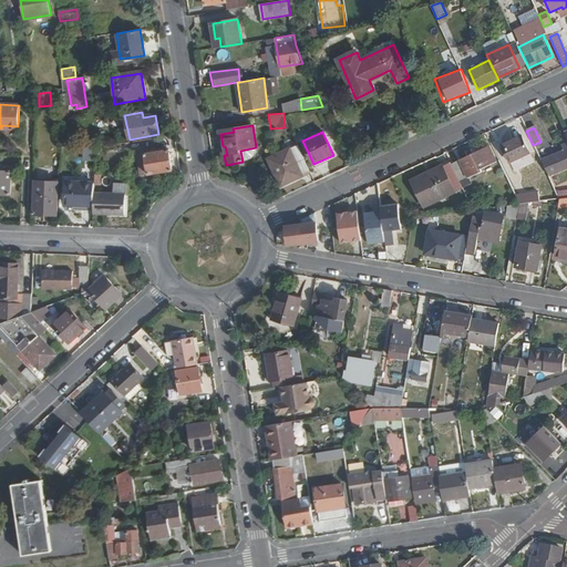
[(172,172),(166,136),(148,140),(151,153),(137,155),(141,176),(172,172)]
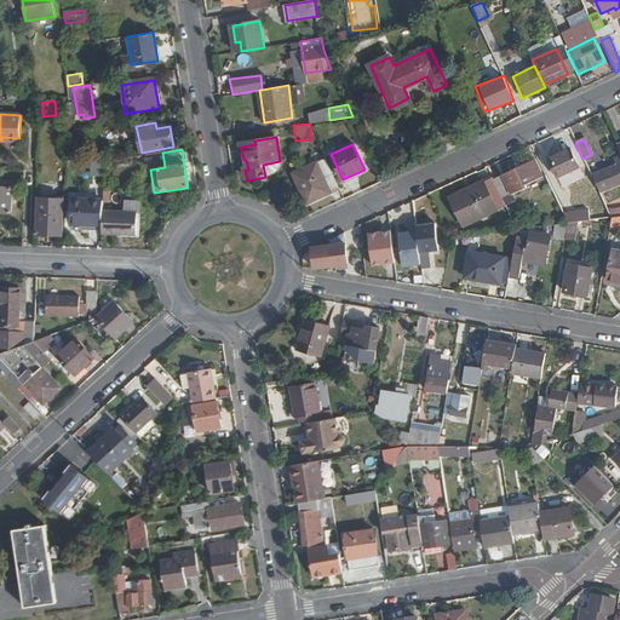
[(578,167),(570,149),(549,159),(556,177),(578,167)]
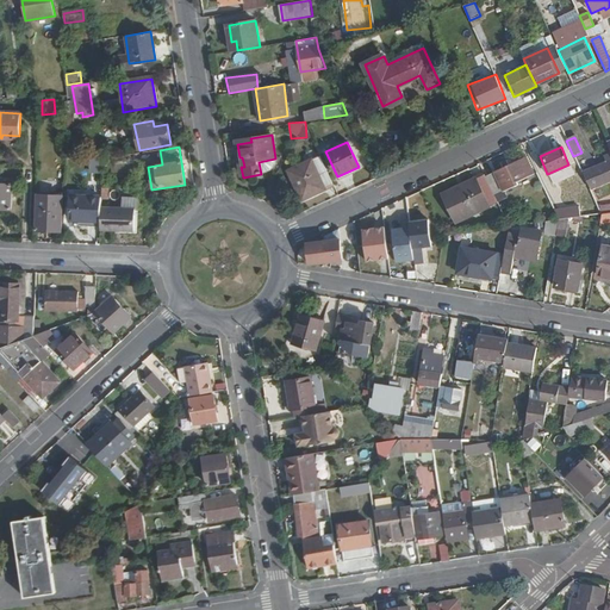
[(609,180),(609,154),(605,156),(608,162),(584,173),(591,190),(609,180)]
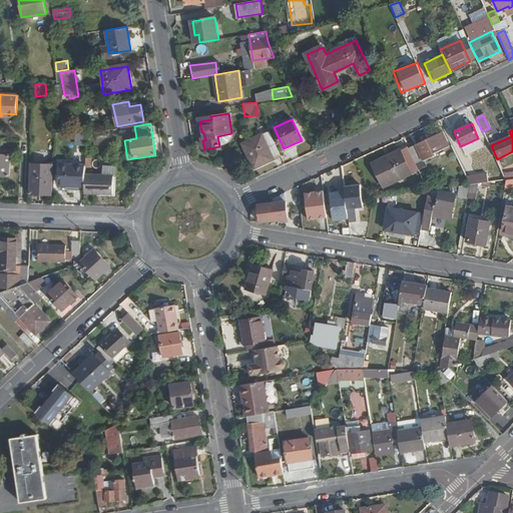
[(281,155),(269,131),(241,144),(252,168),(281,155)]
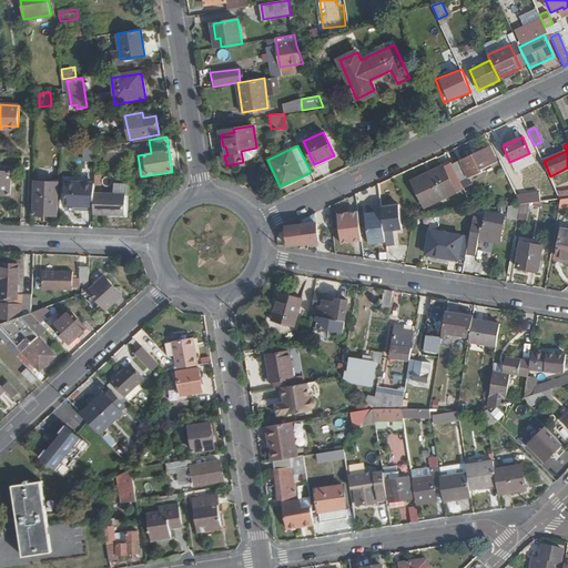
[(483,173),(482,171),(497,163),(489,148),(450,165),(459,183),(483,173)]
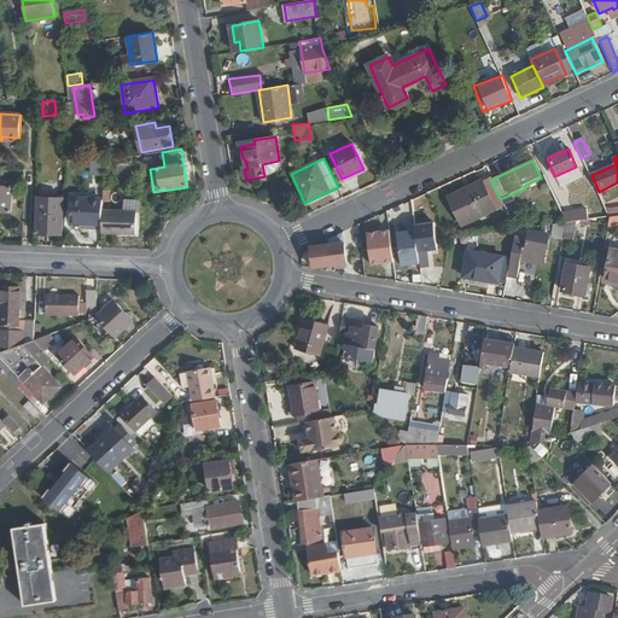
[(490,180),(489,178),(447,198),(460,226),(503,207),(500,199),(490,180)]
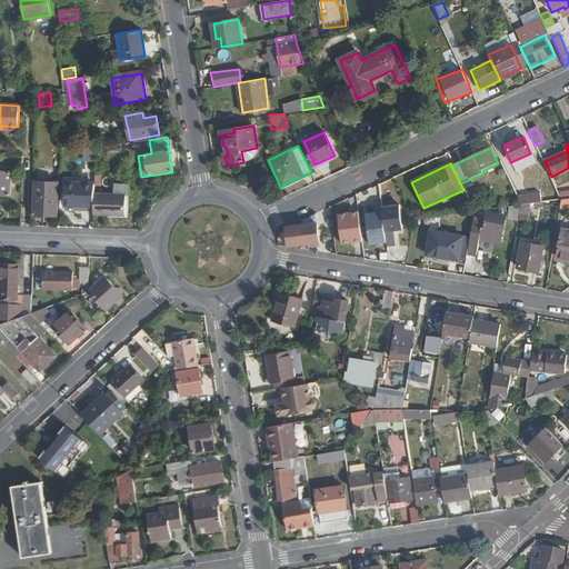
[(0,195),(10,196),(11,172),(0,171),(0,195)]
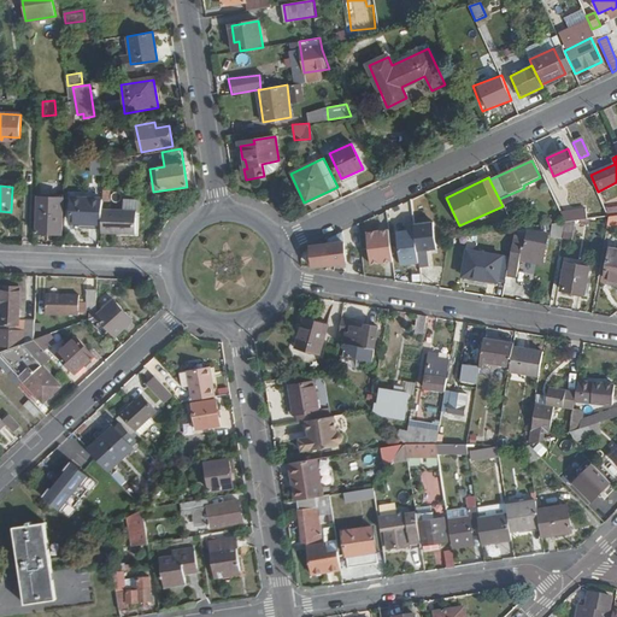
[(62,235),(62,199),(37,198),(36,234),(62,235)]
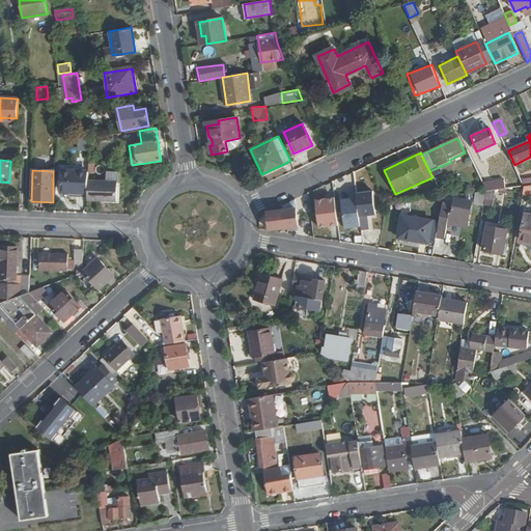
[(88,173),(88,172),(62,171),(61,192),(87,193),(87,182),(88,173)]
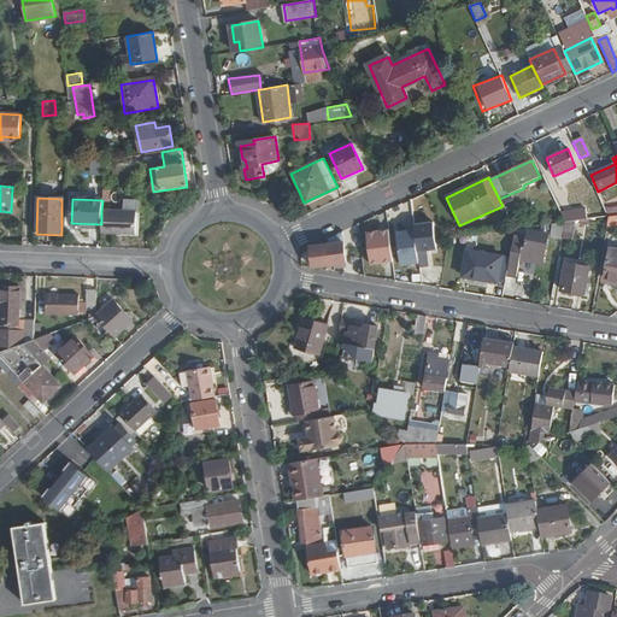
[(585,221),(583,210),(559,212),(564,223),(585,221)]
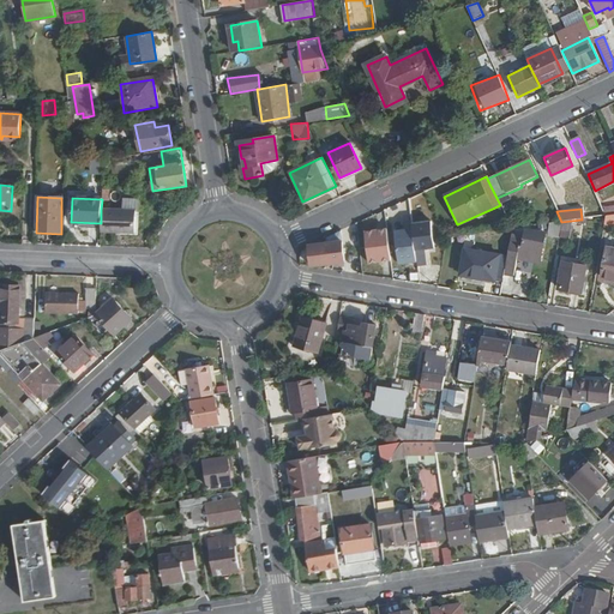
[(134,234),(136,211),(101,210),(101,223),(100,233),(134,234)]
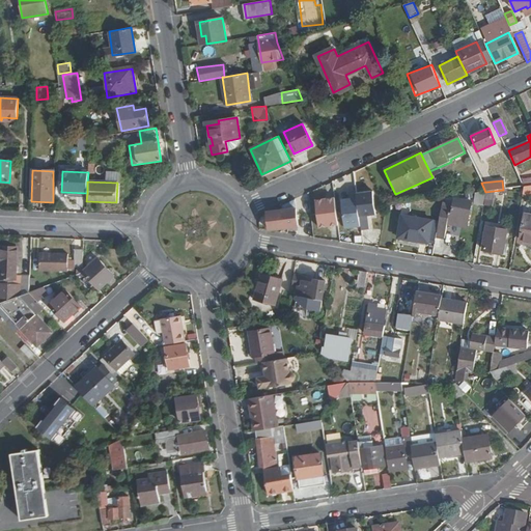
[(483,206),(485,192),(478,193),(476,205),(483,206)]
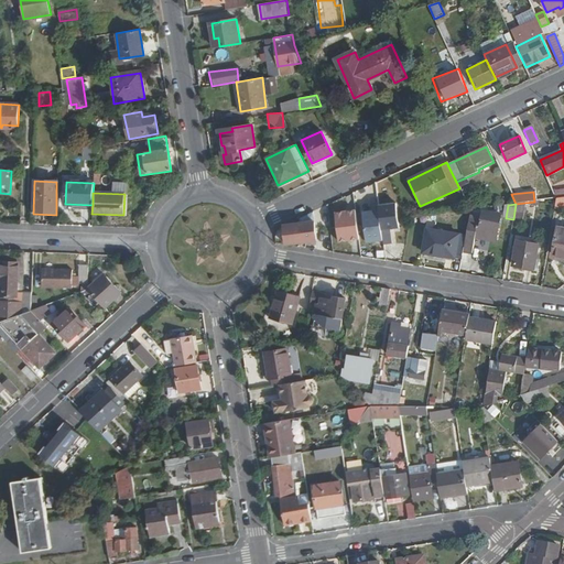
[(355,223),(353,208),(344,209),(347,224),(355,223)]
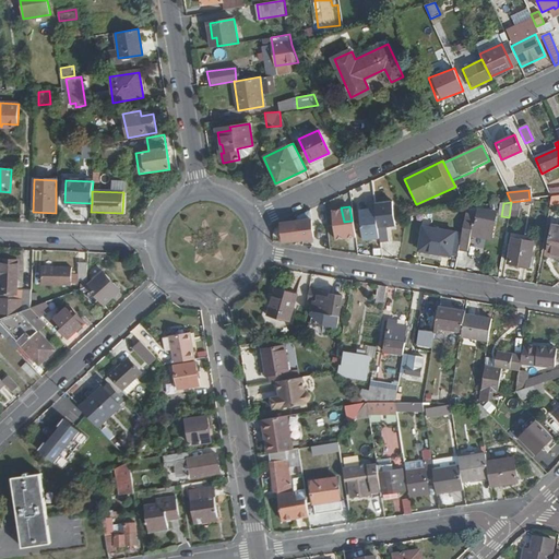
[(313,238),(309,210),(296,216),(296,222),(281,224),(283,241),(313,238)]
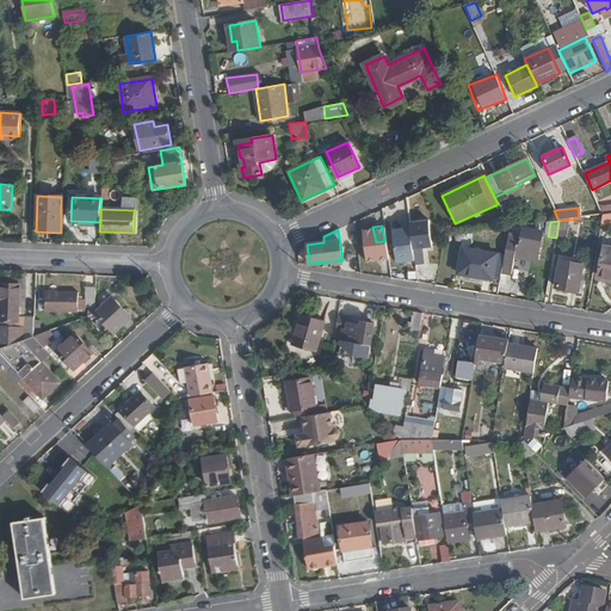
[(537,258),(541,233),(522,229),(518,245),(506,244),(505,254),(501,273),(510,275),(514,254),(537,258)]
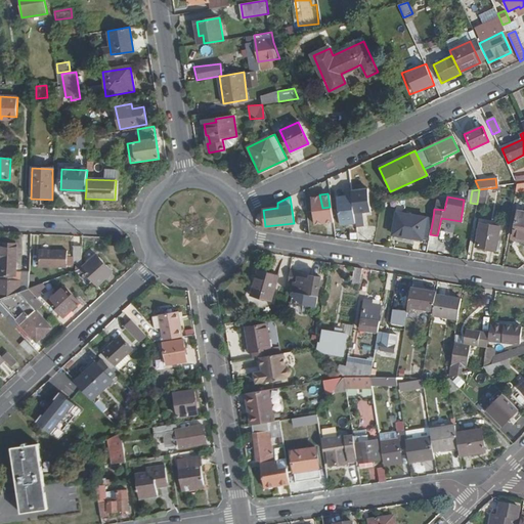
[(362,230),(365,214),(344,211),(341,226),(362,230)]
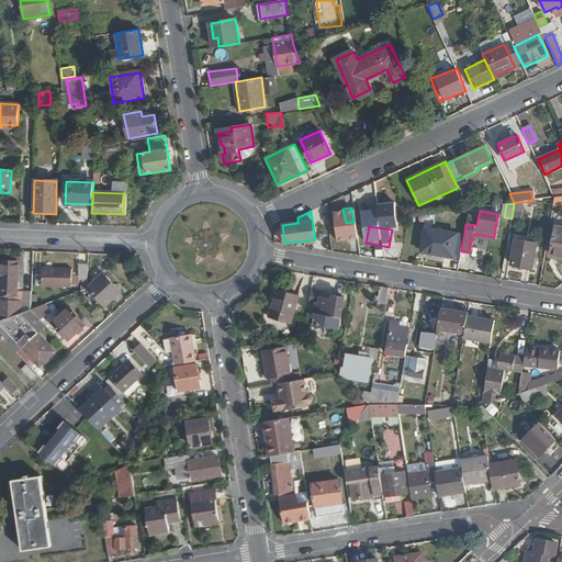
[(561,228),(555,227),(551,255),(561,256),(561,228)]
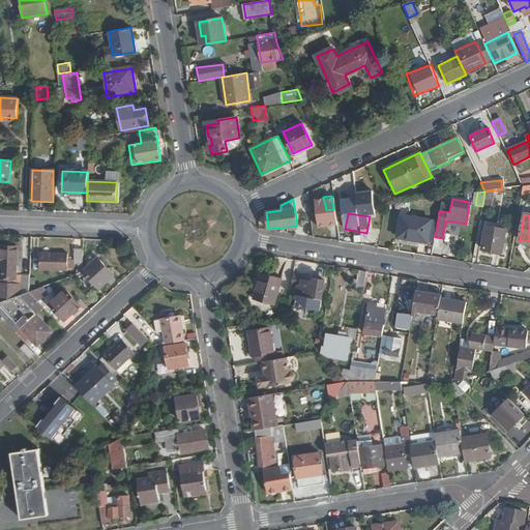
[(435,237),(438,221),(401,215),(396,238),(434,243),(435,237)]
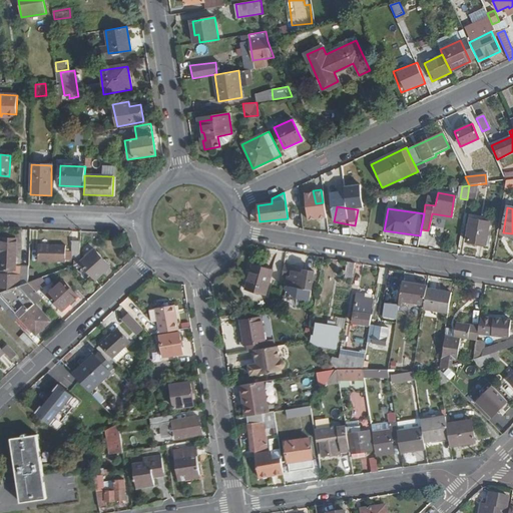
[(321,232),(318,215),(305,213),(302,229),(321,232)]
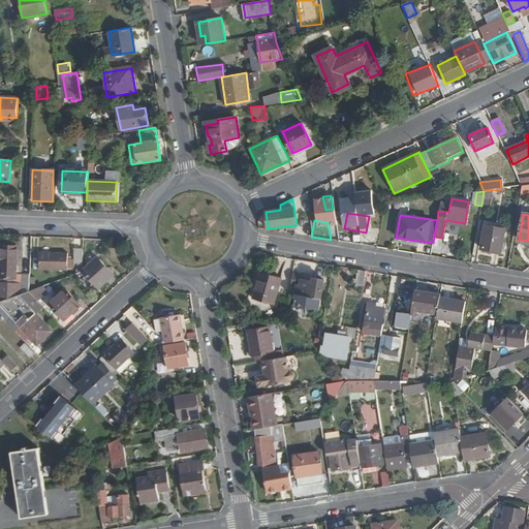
[(502,252),(505,229),(485,226),(480,249),(502,252)]
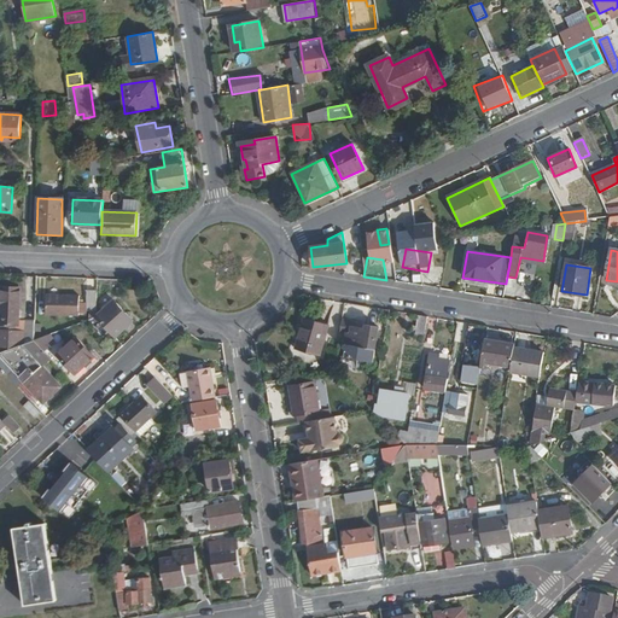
[(35,342),(36,321),(18,321),(19,289),(3,287),(0,331),(0,330),(0,354),(34,342),(35,342)]
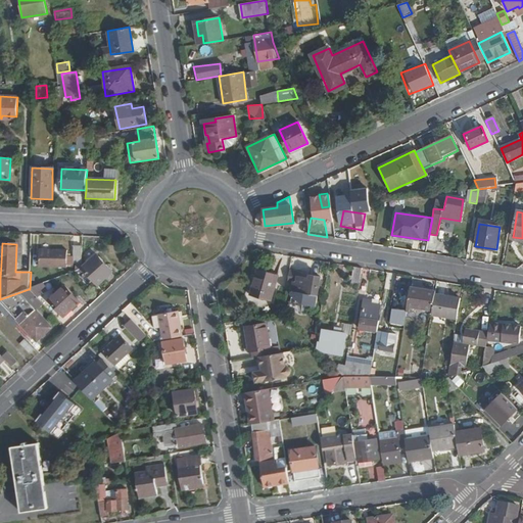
[(82,265),(83,247),(74,247),(73,265),(82,265)]
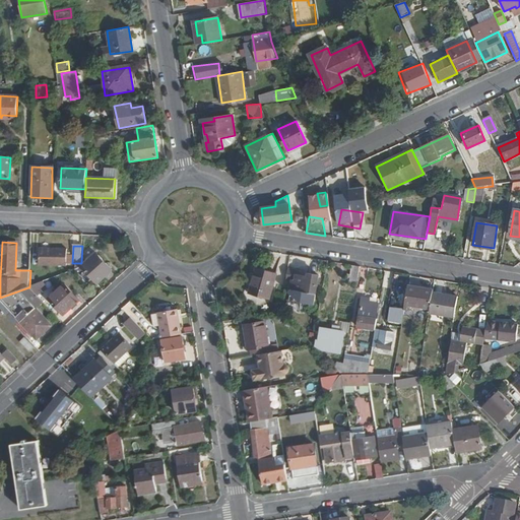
[(66,266),(67,250),(40,249),(39,265),(66,266)]
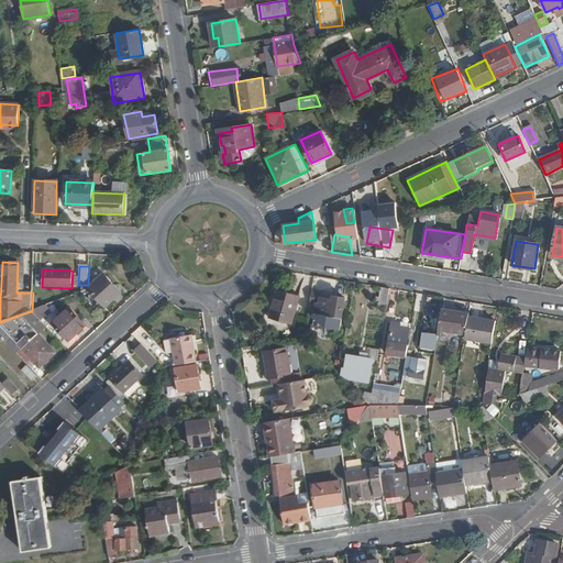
[(121,294),(105,276),(88,290),(105,309),(121,294)]
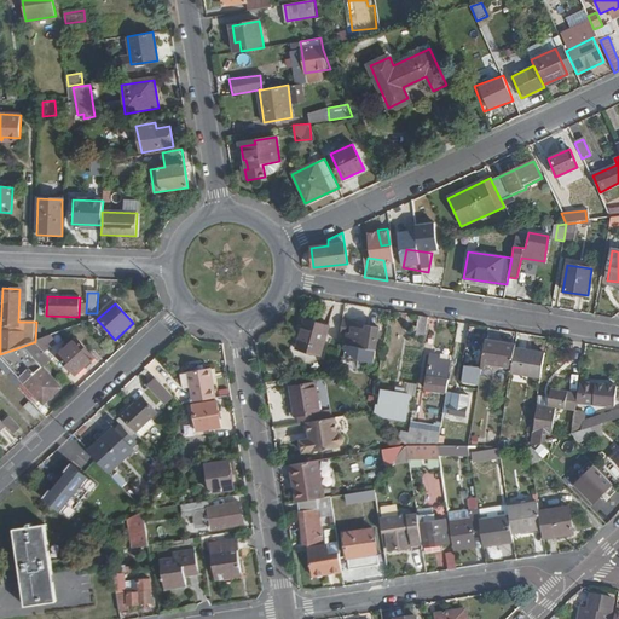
[(424,337),(428,318),(420,317),(416,335),(424,337)]
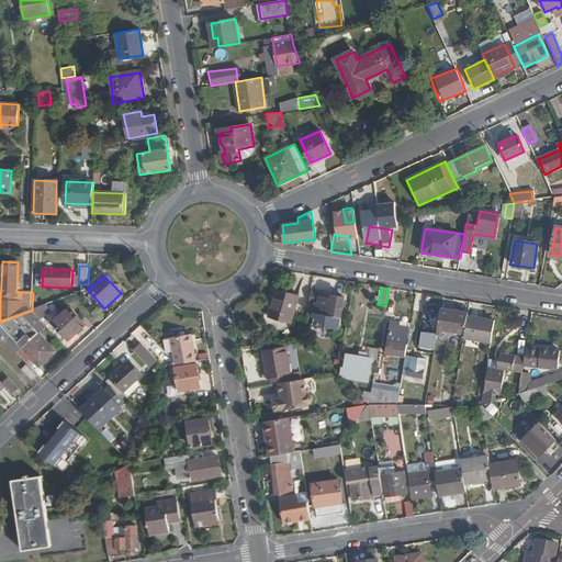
[(291,323),(300,295),(277,289),(268,316),(291,323)]
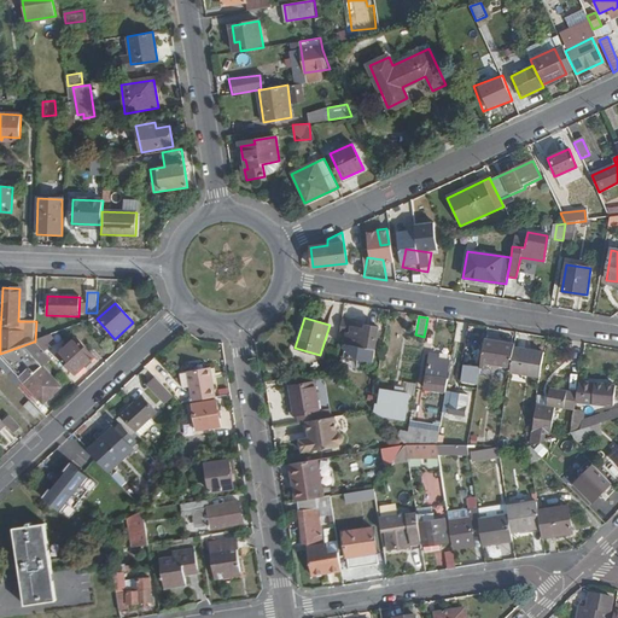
[(374,350),(378,328),(365,325),(365,330),(353,327),(353,324),(342,321),(339,333),(347,334),(344,344),(374,350)]
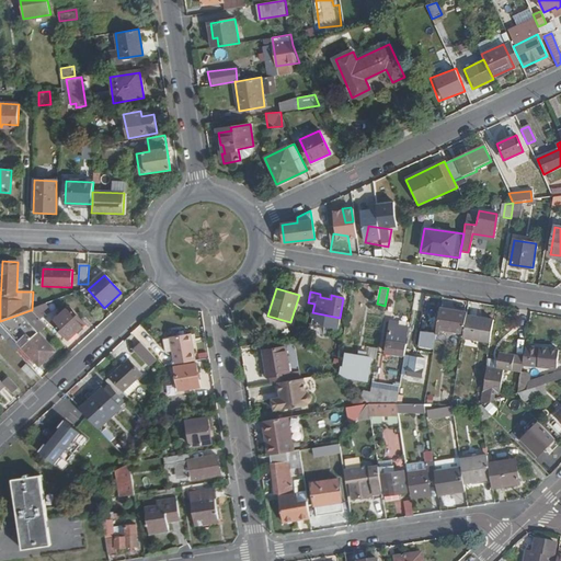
[(43,317),(53,311),(47,301),(37,307),(43,317)]
